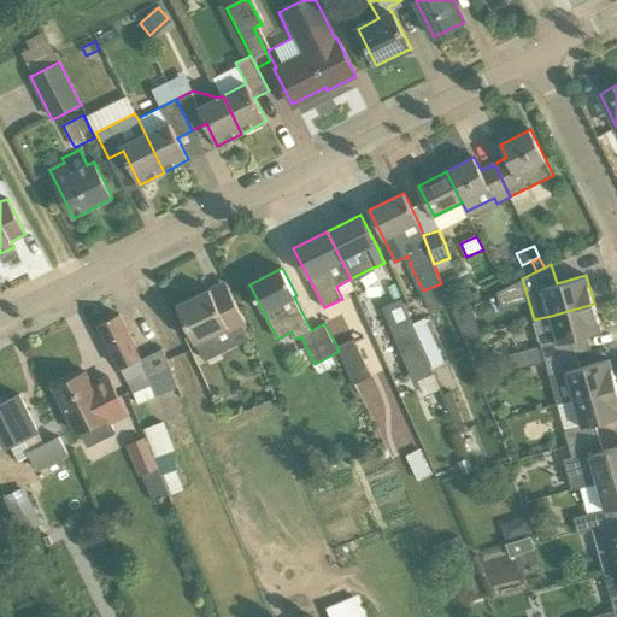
[(204,359),(223,350),(245,339),(240,329),(247,325),(233,295),(217,303),(211,289),(177,305),(204,359)]
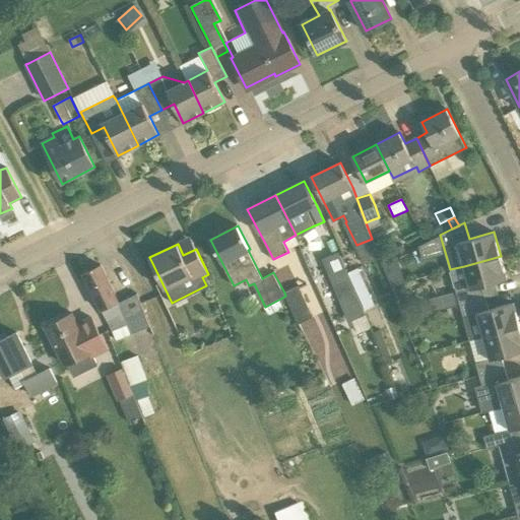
[(403,246),(395,250),(398,256),(406,252),(403,246)]
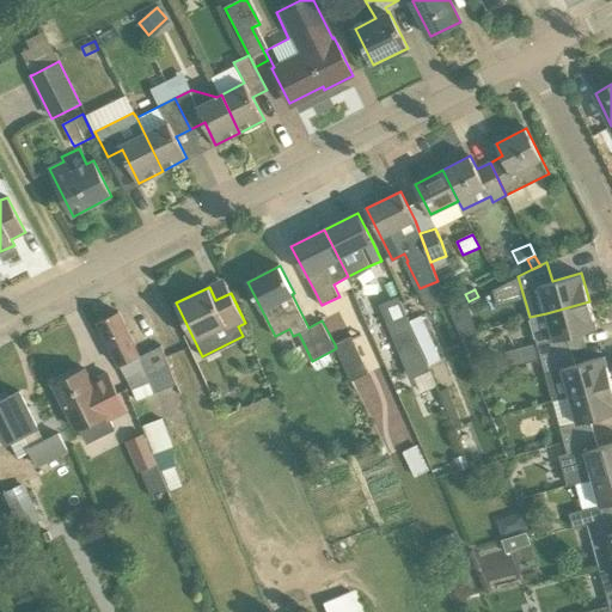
[(393,330),(410,324),(401,300),(384,307),(393,330)]
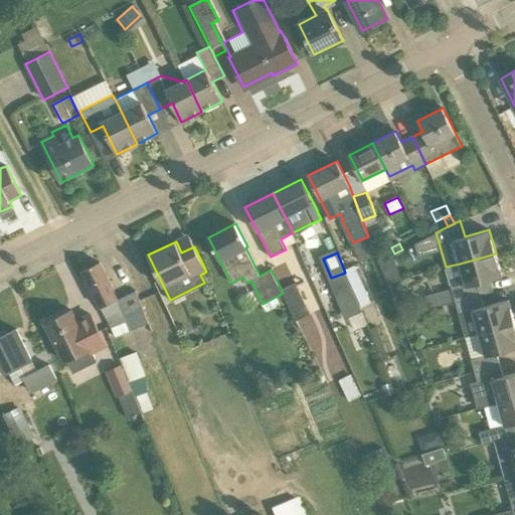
[(496,253),(460,264),(446,267),(452,291),(455,301),(455,302),(481,295),(478,283),(502,277),(496,253)]
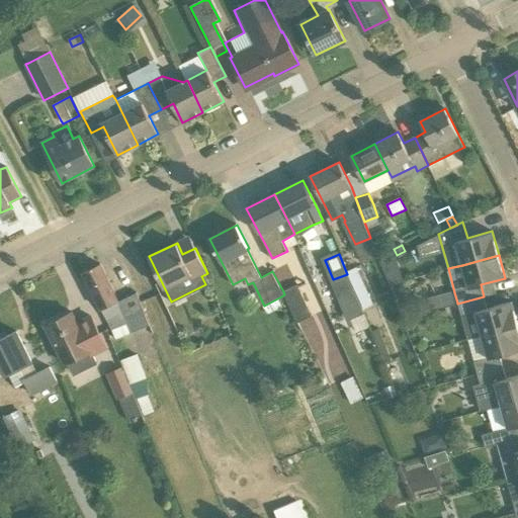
[(150,326),(145,314),(147,312),(140,297),(141,296),(140,294),(139,295),(137,291),(119,300),(100,264),(84,272),(103,311),(115,340),(150,326)]
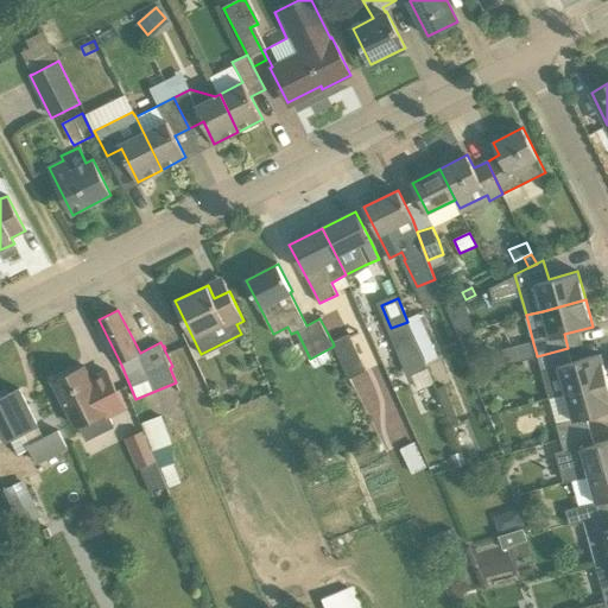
[(473,329),(472,322),(456,327),(458,333),(473,329)]
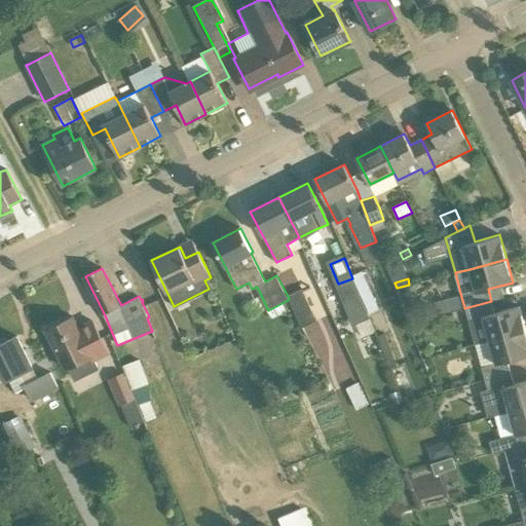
[(289,299),(286,301),(300,329),(317,321),(302,290),(288,296),(289,299)]
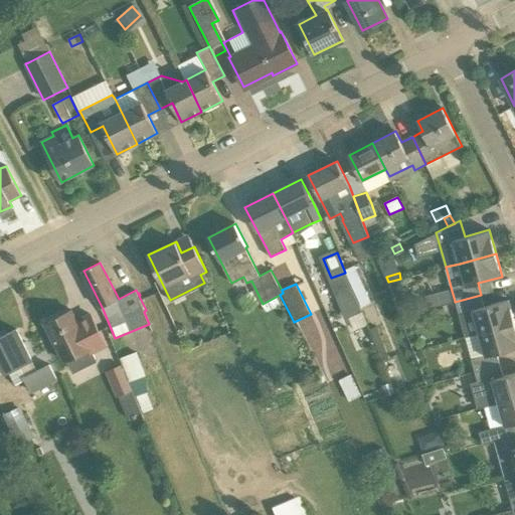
[(441,305),(455,301),(452,291),(450,292),(449,289),(437,292),(440,305),(441,305)]
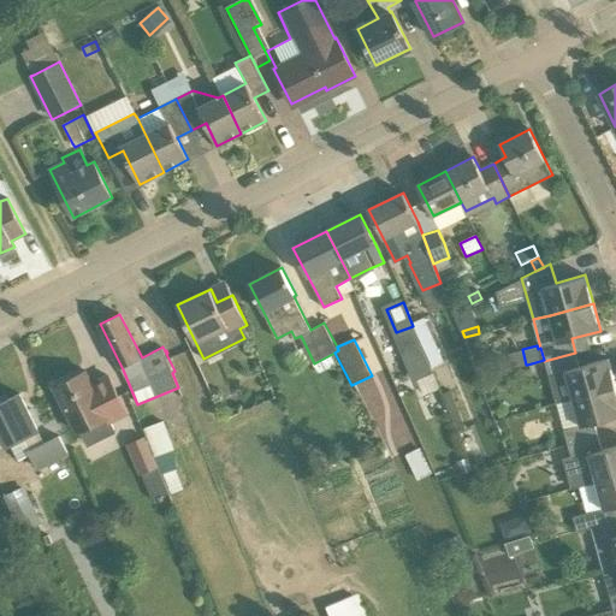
[(579,367),(575,353),(544,361),(556,403),(573,398),(615,386),(609,359),(579,367)]
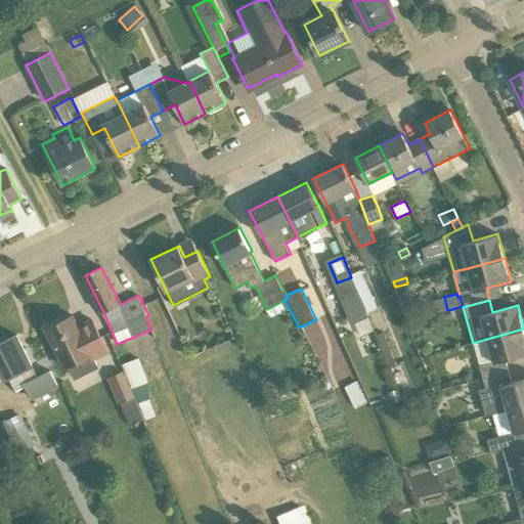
[(66,367),(69,366),(74,378),(98,365),(94,358),(107,351),(92,319),(78,326),(73,316),(46,329),(66,367)]
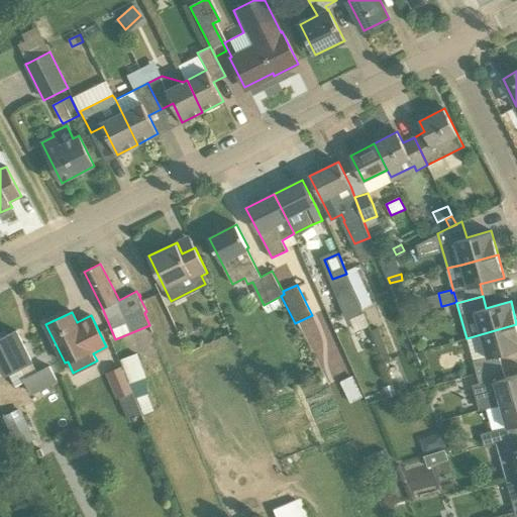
[(481,334),(487,356),(473,360),(477,373),(502,366),(499,354),(516,348),(516,324),(481,334)]
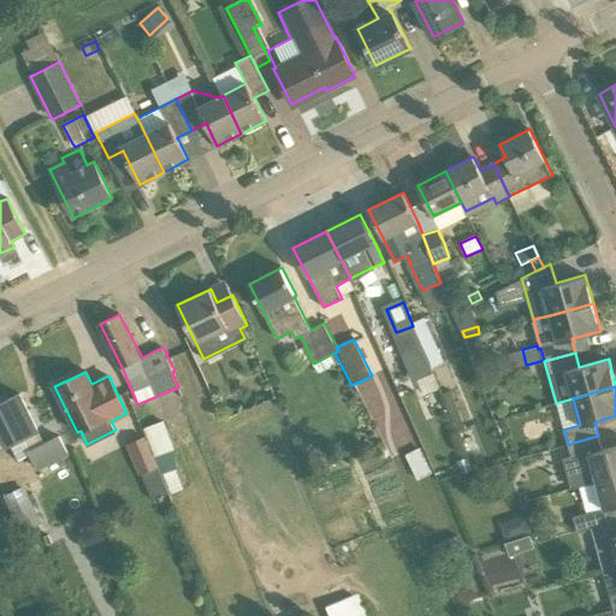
[(452,391),(442,395),(457,432),(467,428),(452,391)]
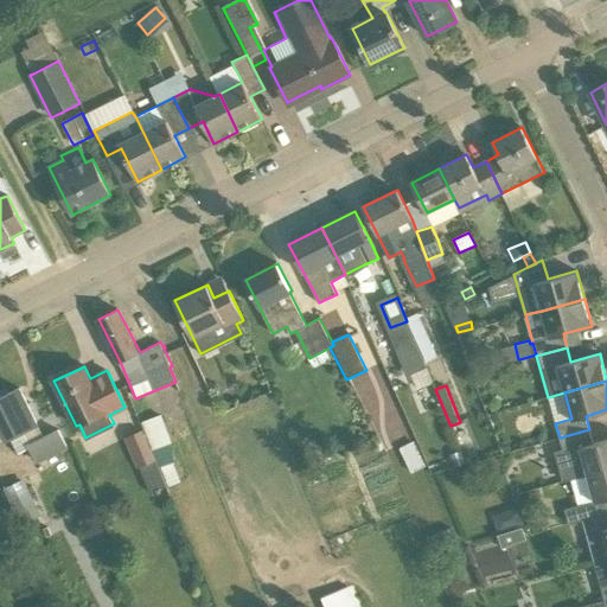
[(58,429),(44,436),(19,388),(8,394),(6,390),(0,391),(0,425),(7,439),(10,438),(18,454),(30,448),(37,461),(66,447),(58,429)]
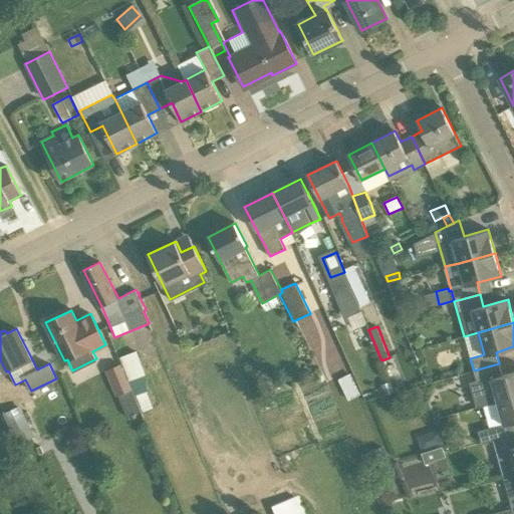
[(146,374),(137,351),(121,356),(130,381),(142,376),(146,374)]
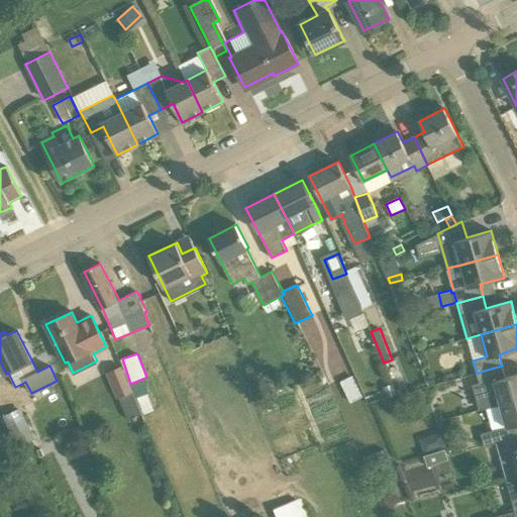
[(516,374),(505,378),(502,366),(477,373),(480,386),(495,382),(501,404),(516,399),(516,374)]
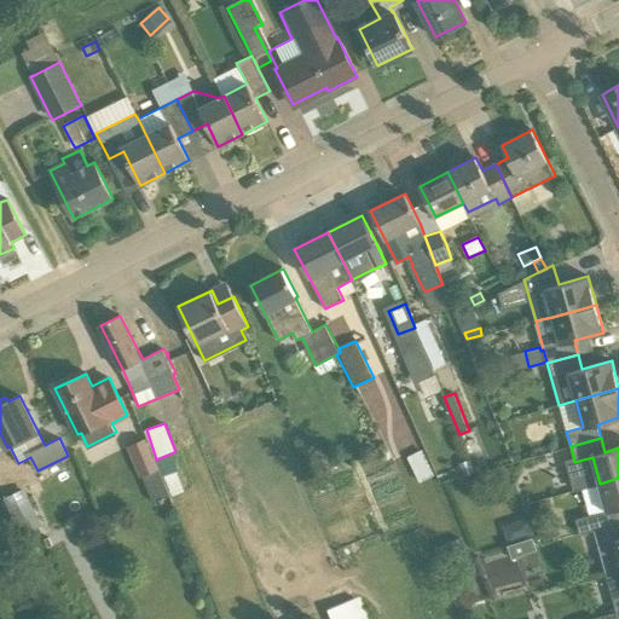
[(158,470),(146,440),(128,446),(139,476),(143,476),(158,470)]
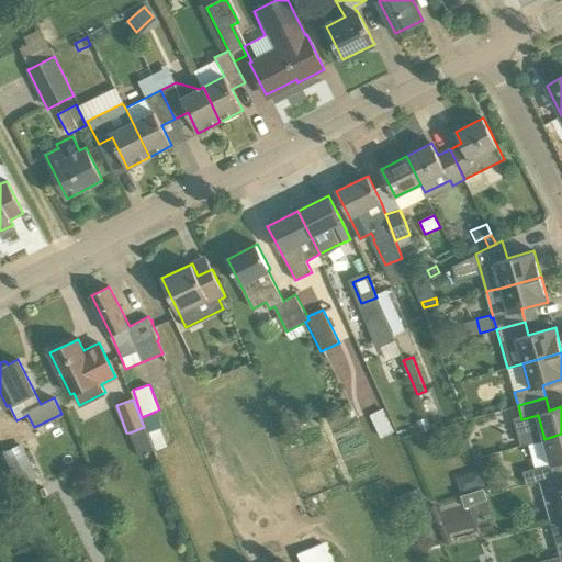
[(155,412),(142,417),(148,433),(149,433),(161,428),(155,412)]
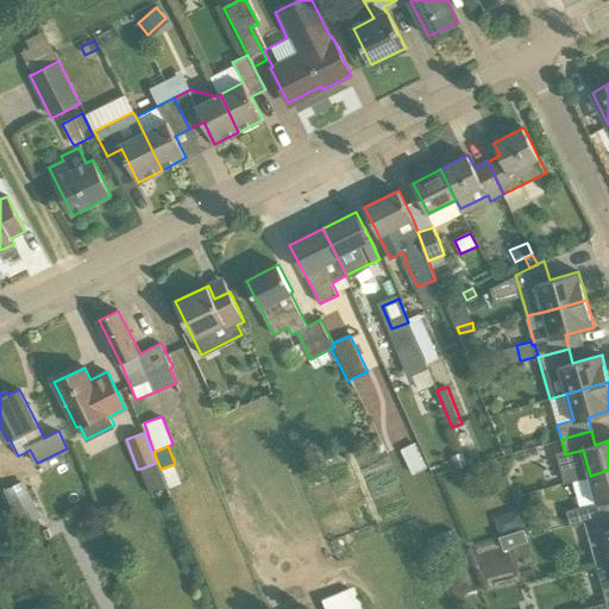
[(463,453),(453,457),(458,469),(468,464),(463,453)]
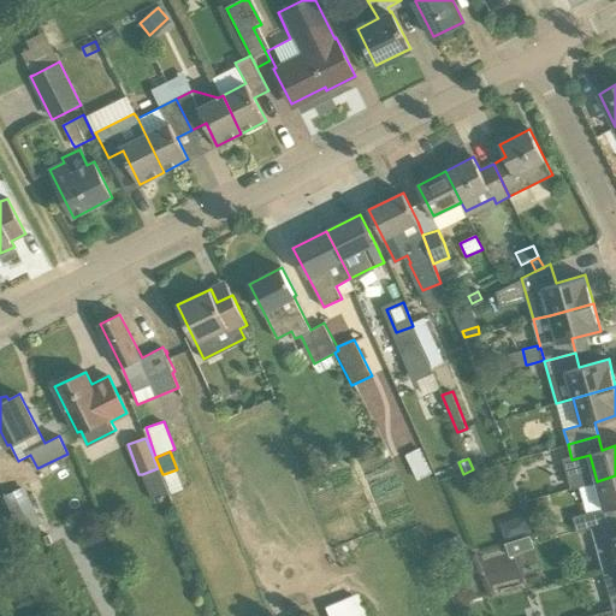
[(177,469),(164,474),(171,495),(184,490),(177,469)]
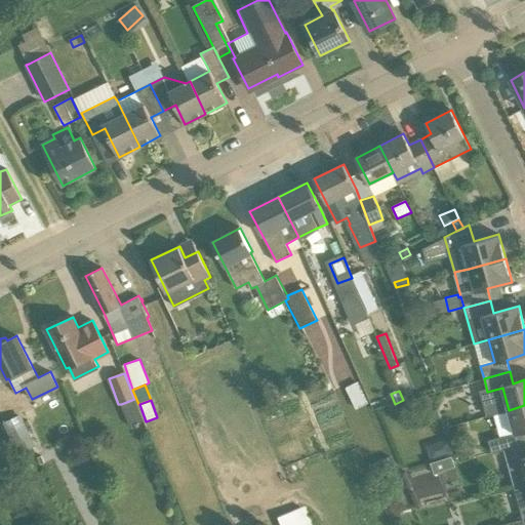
[(524,405),(509,410),(515,433),(499,437),(503,450),(524,443),(524,405)]
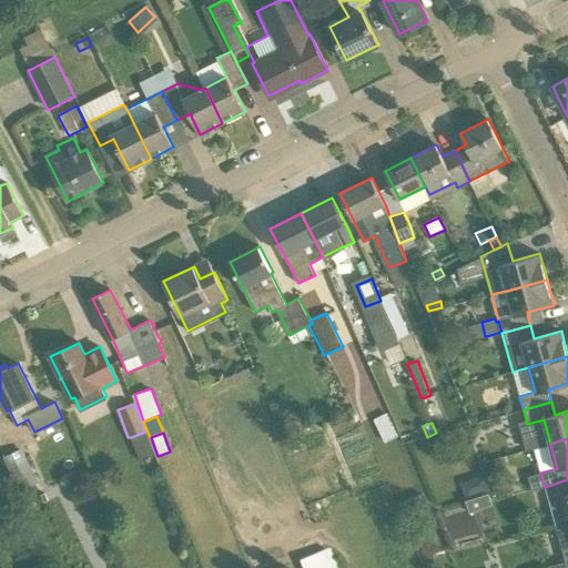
[(21,450),(4,459),(20,490),(37,482),(21,450)]
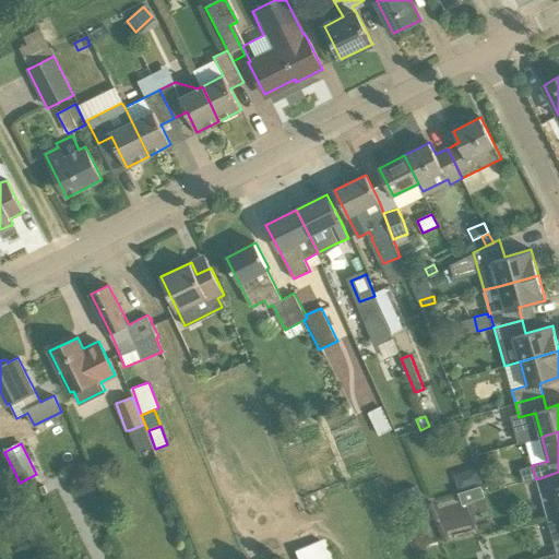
[(536,479),(532,465),(520,468),(524,483),(536,479)]
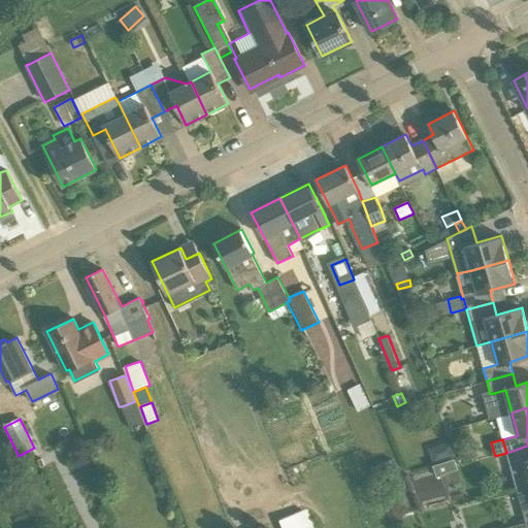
[(451,441),(429,449),(434,463),(455,456),(451,441)]
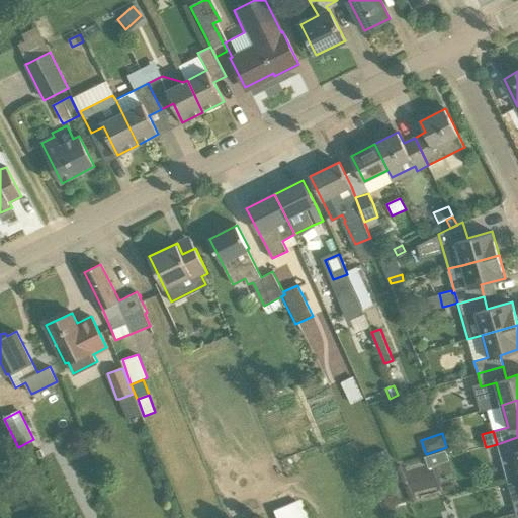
[(0,452),(10,447),(3,434),(0,435),(0,452)]
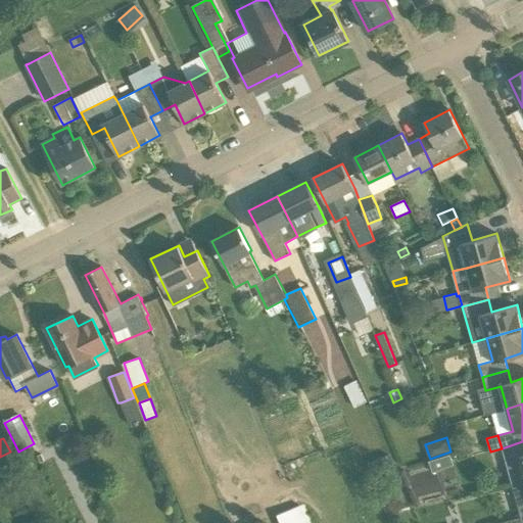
[(522,441),(502,448),(512,483),(522,480),(522,441)]
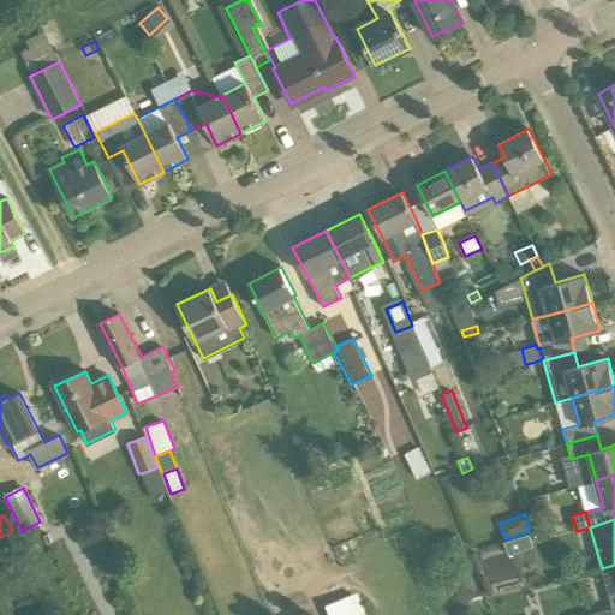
[(509,555),(525,550),(520,537),(505,542),(509,555)]
